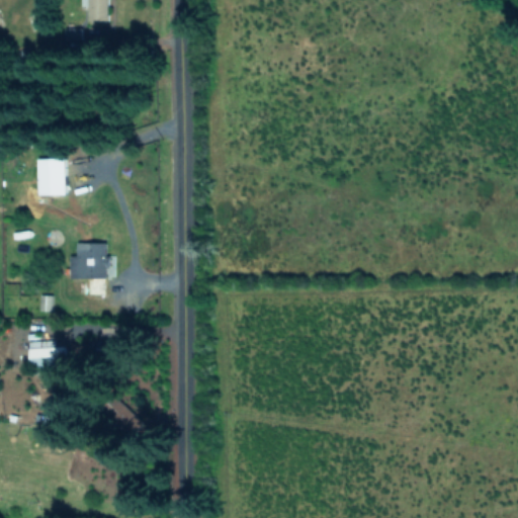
[(65,39),(82,38),(82,26),(65,26),(65,39)]
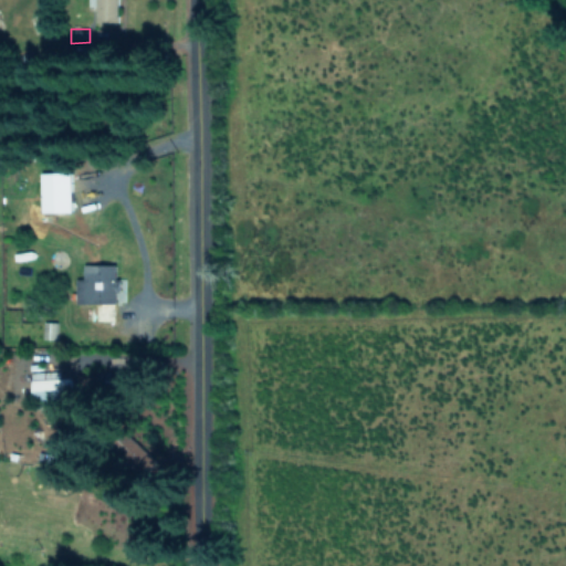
[(71,210),(70,171),(40,171),(40,211),(71,210)]
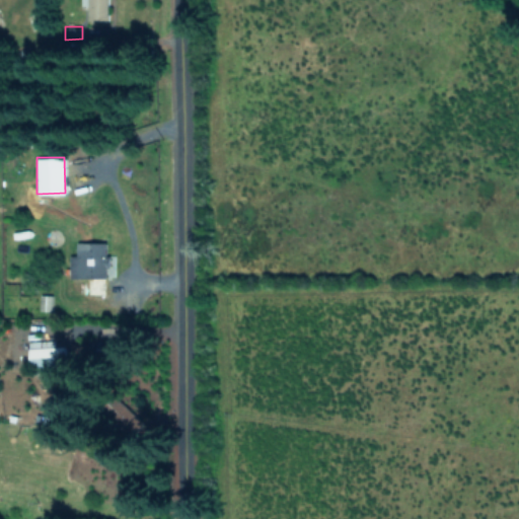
[(68,254),(69,277),(105,277),(105,268),(107,268),(106,241),(75,242),(75,254),(68,254)]
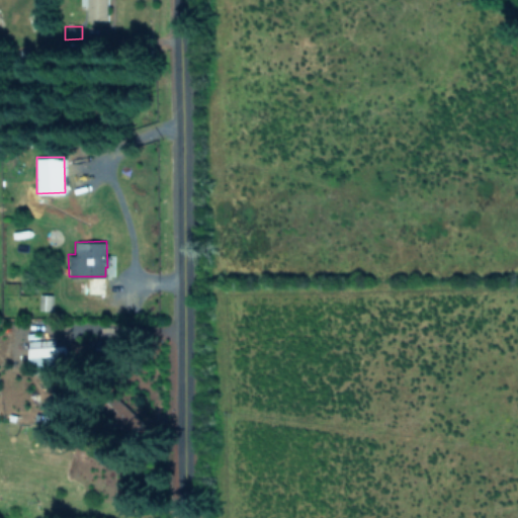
[(27,347),(28,364),(64,362),(64,345),(27,347)]
